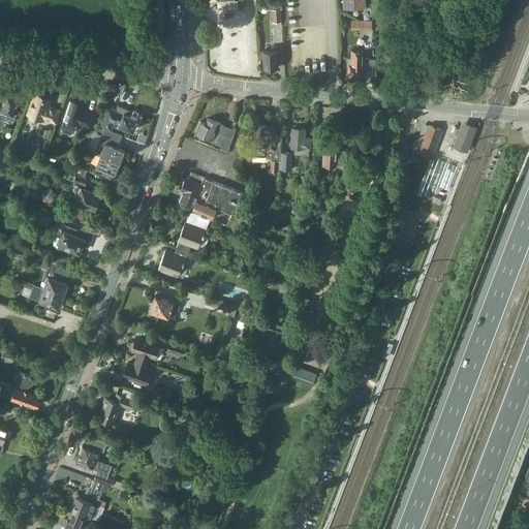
[(282,9),(281,0),(267,0),(268,9),(272,9),(273,22),(281,21),(281,9),(282,9)]
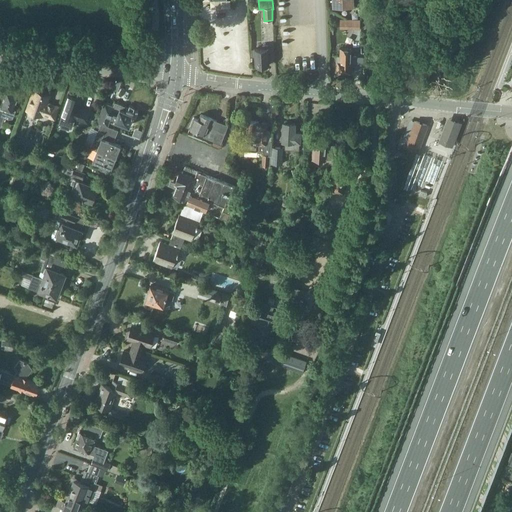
[(347,19),(347,29),(359,29),(359,20),(347,19)]
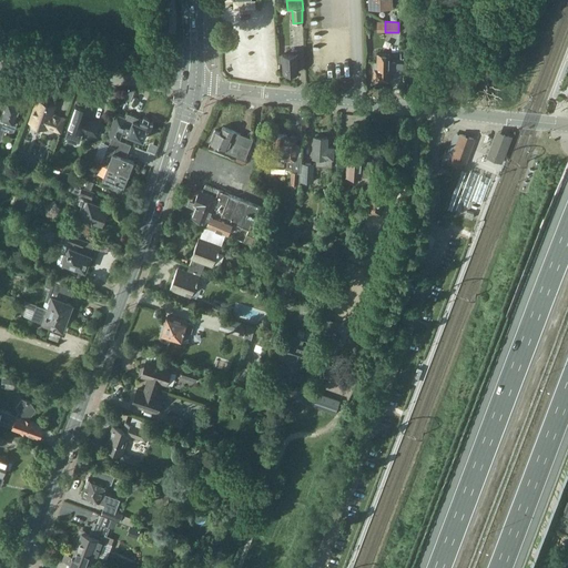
[(283,63),(283,72),(284,72),(285,74),(291,74),(292,72),(298,72),(297,53),(297,49),(292,50),(292,53),(282,54),(282,56),(277,56),(279,63),(283,63)]
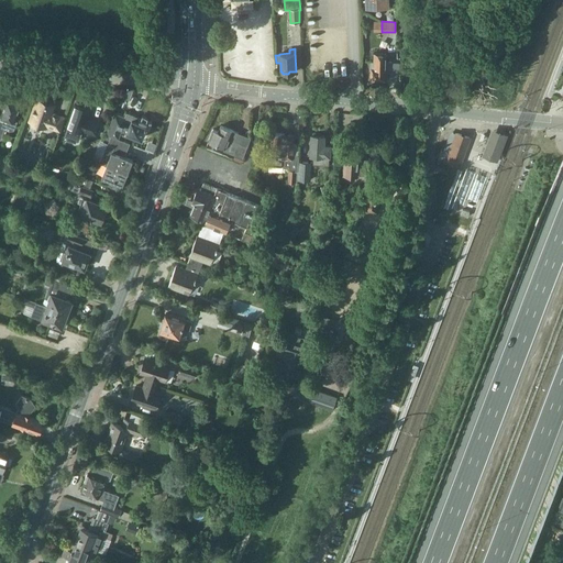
[(387,54),(374,53),(374,62),(371,62),(371,80),(386,80),(387,54)]
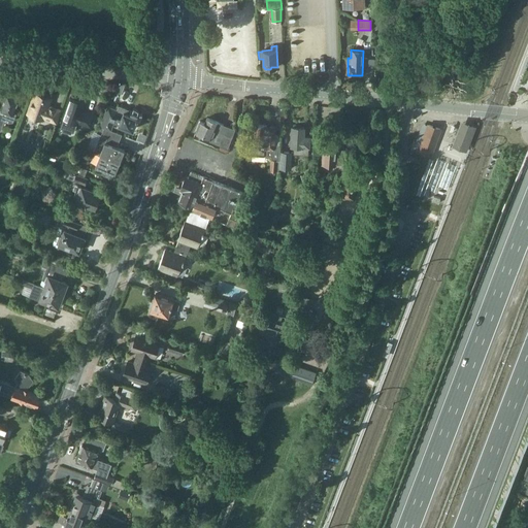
[(28,113),(43,119),(56,123),(60,110),(51,107),(47,106),(51,98),(35,93),(28,113)]
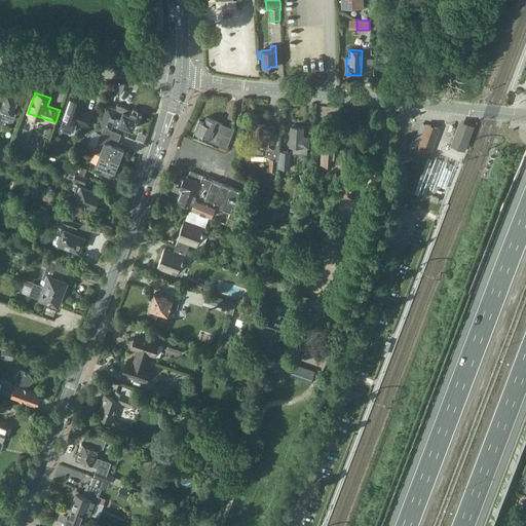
[(0,108),(0,129),(1,130),(4,120),(9,122),(13,121),(16,113),(14,113),(20,99),(17,99),(17,96),(12,95),(11,96),(6,94),(0,109),(0,108)]
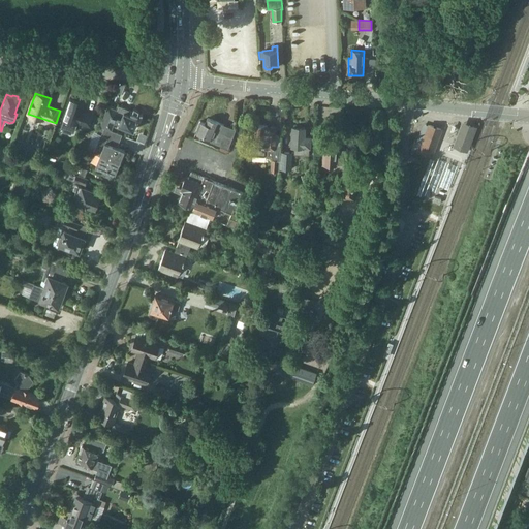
[(62,119),(64,119),(62,125),(74,129),(76,123),(79,124),(79,123),(91,127),(95,115),(86,112),(86,113),(83,112),(86,103),(69,98),(62,119)]
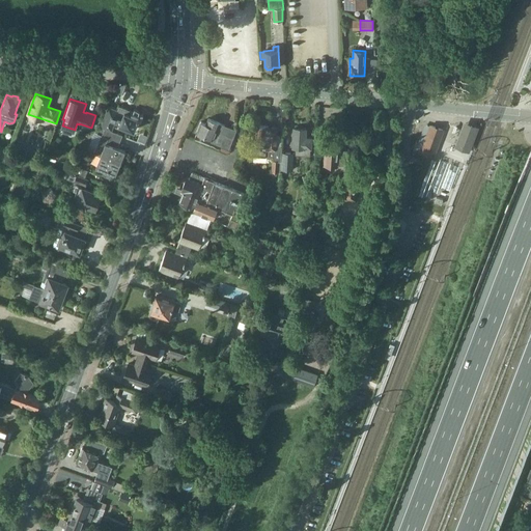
[(101,127),(105,129),(108,130),(110,131),(113,122),(116,114),(117,110),(109,106),(101,127)]
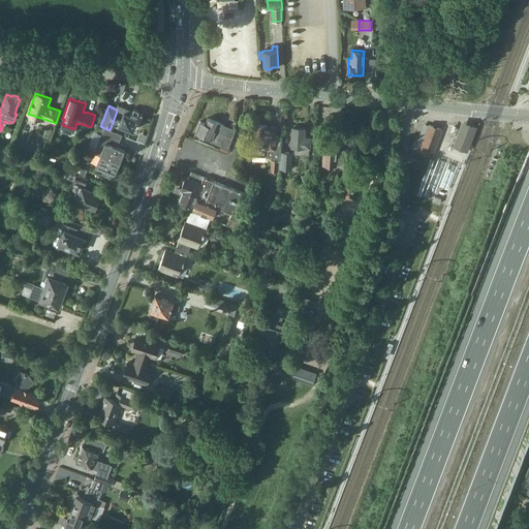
[(116,114),(113,122),(115,122),(133,130),(138,118),(137,117),(138,114),(119,105),(117,110),(116,114)]
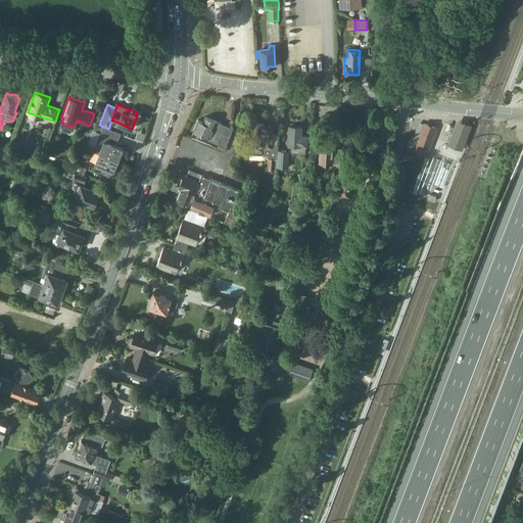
[(193,131),(209,137),(208,140),(225,146),(230,136),(218,132),(221,124),(217,122),(204,116),(202,122),(198,120),(193,131)]
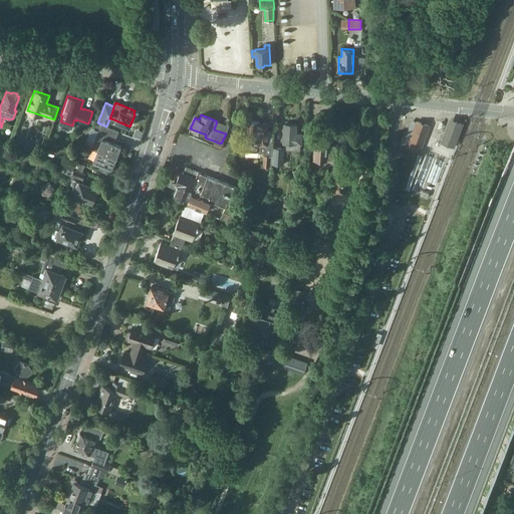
[(246,151),(264,152),(263,167),(269,167),(270,156),(271,156),(272,142),(266,141),(267,123),(260,122),(260,120),(248,120),(246,140),(247,140),(246,151)]
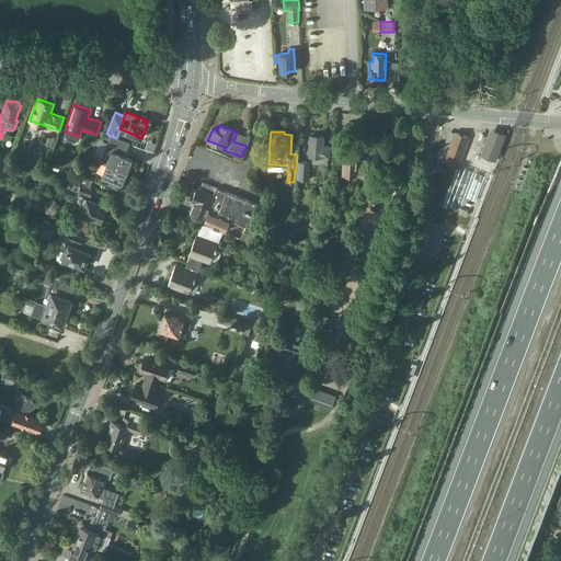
[(453,132),(443,159),(446,160),(445,162),(448,163),(449,161),(458,164),(468,137),(453,132)]
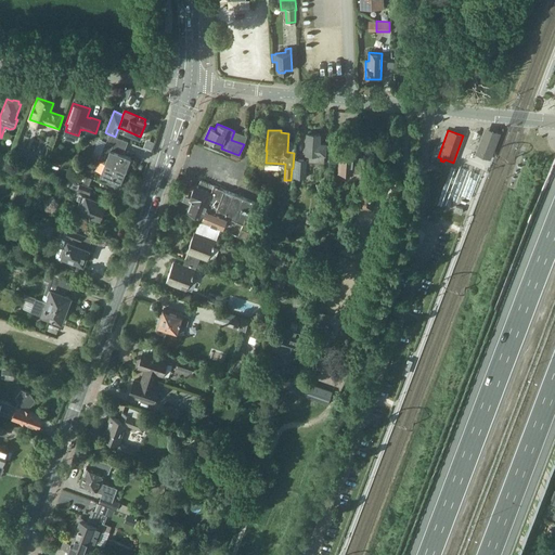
[(490,130),(486,132),(478,154),(488,157),(494,142),(497,143),(500,133),(490,130)]
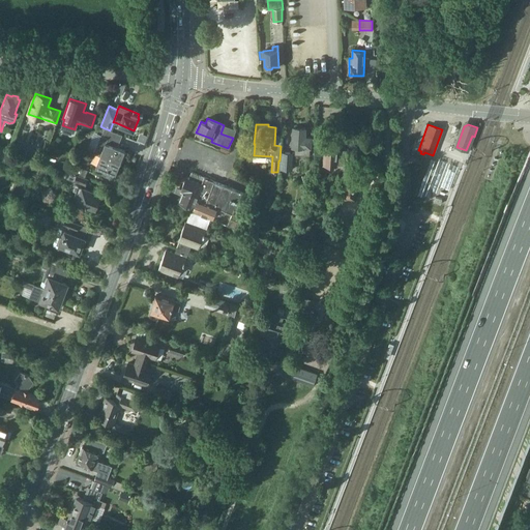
[(292,146),(295,147),(295,154),(310,154),(310,146),(311,146),(312,136),(304,136),(305,127),(300,126),(301,125),(295,125),(295,126),(293,126),(292,146)]
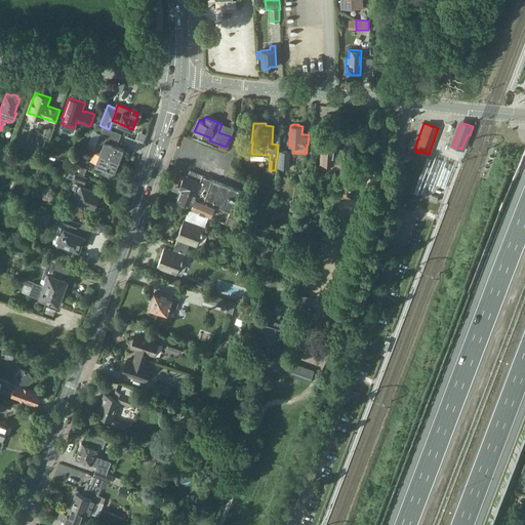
[(104,127),(93,152),(94,152),(99,154),(118,161),(122,149),(117,147),(121,134),(119,133),(109,129),(107,128),(104,127)]
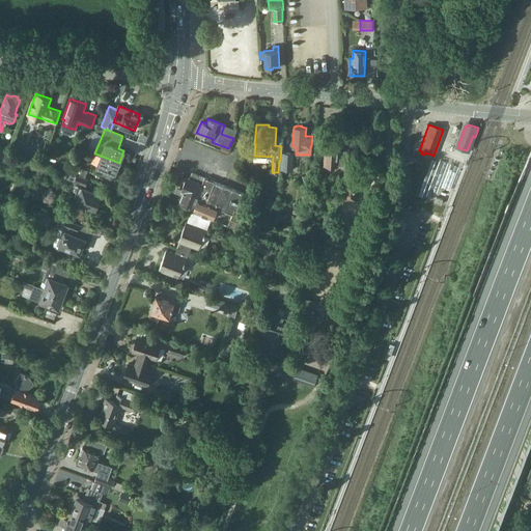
[(337,165),(339,142),(327,141),(325,164),(337,165)]
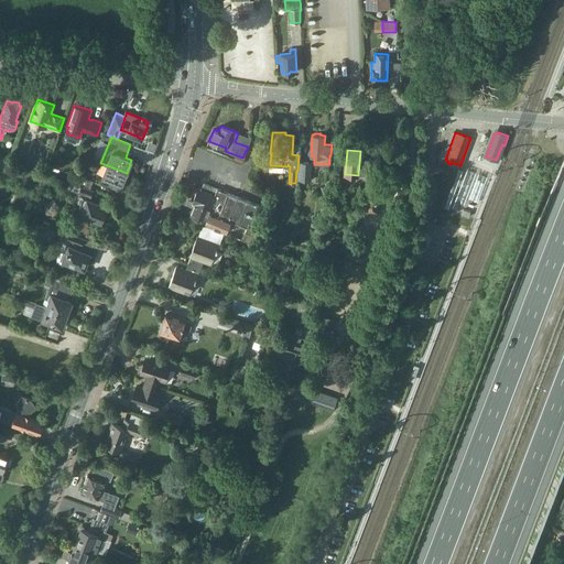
[(0,155),(0,163),(7,166),(9,159),(0,155)]
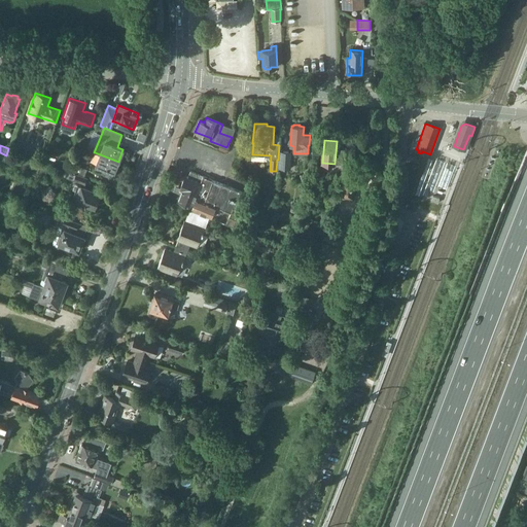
[(290,168),(291,151),(281,151),(280,168),(290,168)]
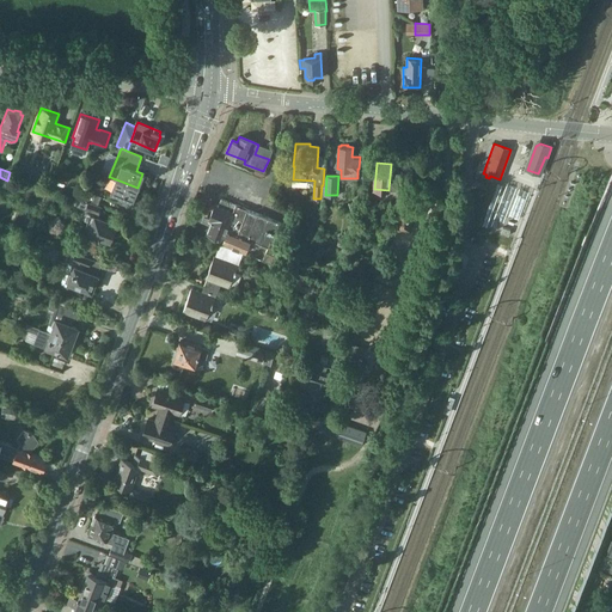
[(104,187),(111,190),(110,193),(132,202),(138,188),(116,179),(115,181),(109,177),(104,187)]
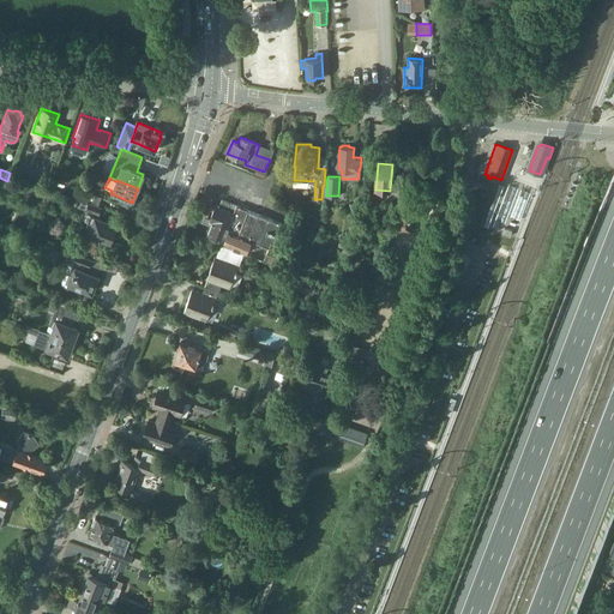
[(98,204),(101,196),(83,190),(80,197),(98,204)]
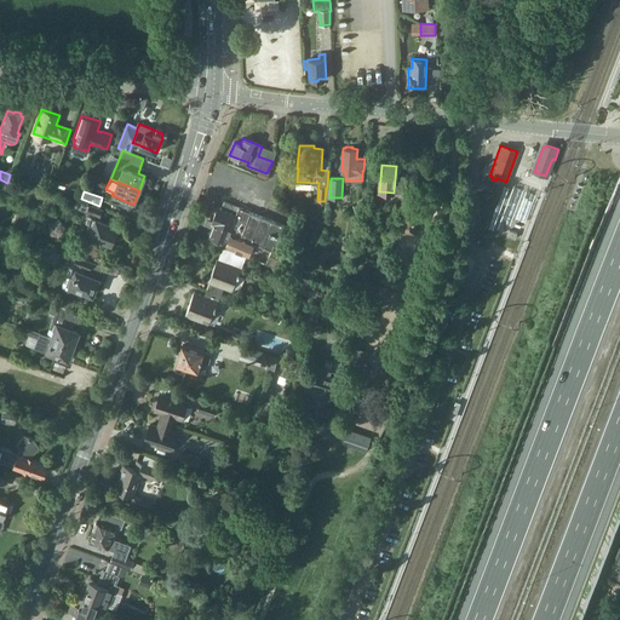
[(81,201),(79,208),(99,216),(102,210),(81,201)]
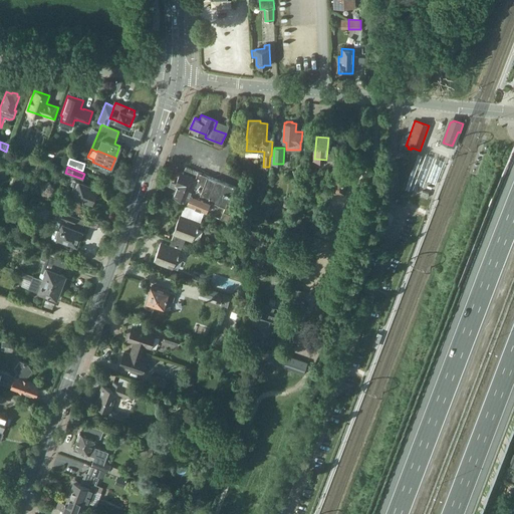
[(225,207),(224,212),(221,218),(229,222),(232,215),(230,214),(240,189),(186,167),(184,173),(182,173),(180,173),(177,182),(178,184),(174,196),(191,202),(190,206),(206,212),(210,201),(225,207)]
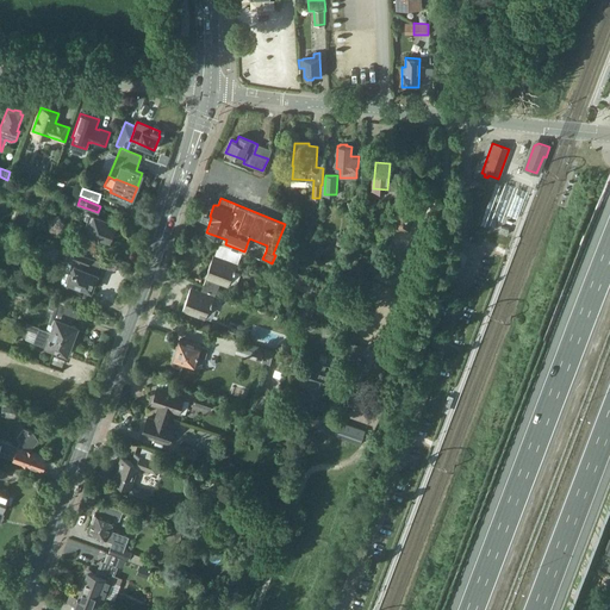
[(399,206),(397,228),(409,229),(411,207),(399,206)]
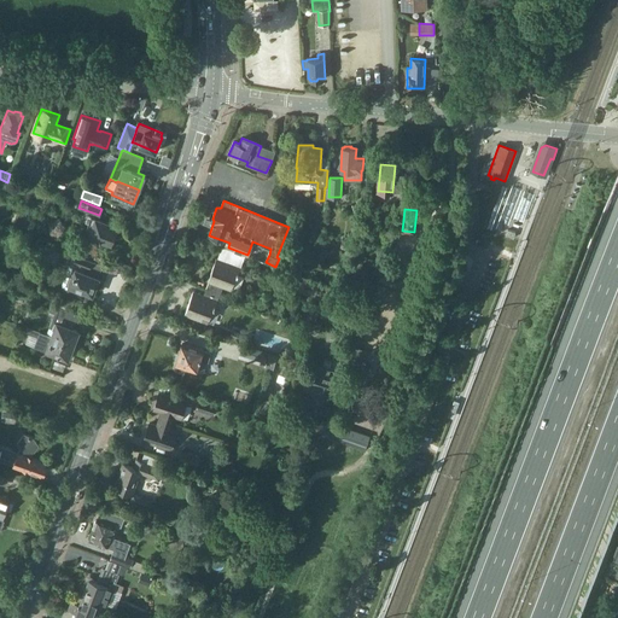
[(91,216),(88,223),(85,232),(111,242),(117,226),(91,216)]
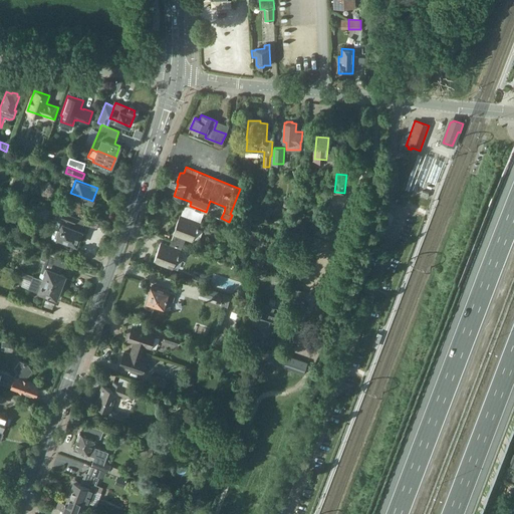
[(283,206),(289,209),(291,202),(285,200),(283,206)]
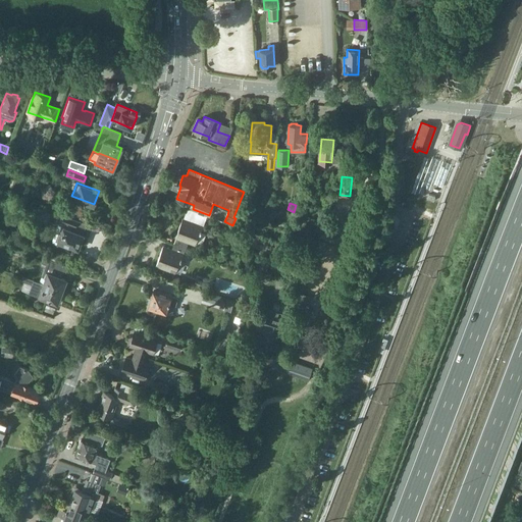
[(31,204),(27,215),(47,223),(48,221),(58,224),(53,240),(53,242),(54,244),(58,245),(59,241),(77,248),(77,247),(81,247),(82,242),(81,240),(83,233),(70,229),(72,225),(75,226),(77,220),(38,206),(31,204)]
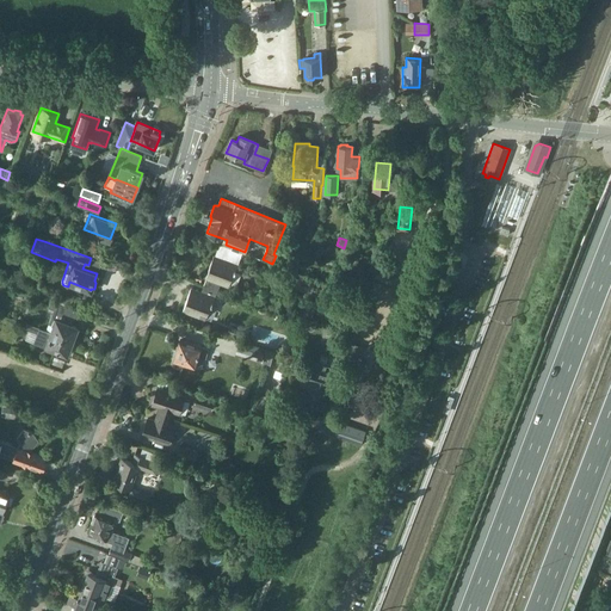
[(207,278),(204,285),(217,290),(218,290),(221,284),(235,289),(241,273),(235,271),(238,264),(214,255),(204,277),(207,278)]
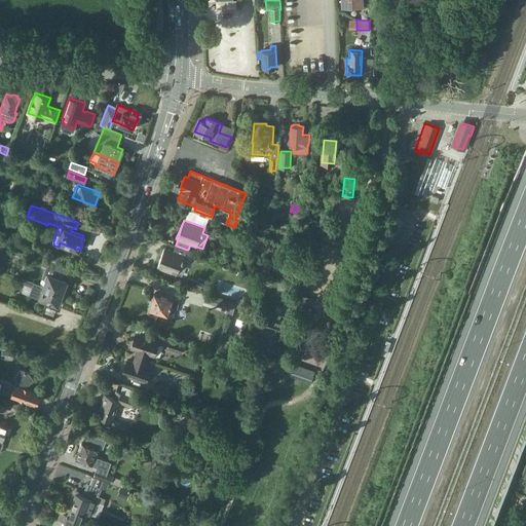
[(308,232),(309,235),(307,241),(314,243),(320,231),(317,227),(313,226),(310,227),(308,232)]
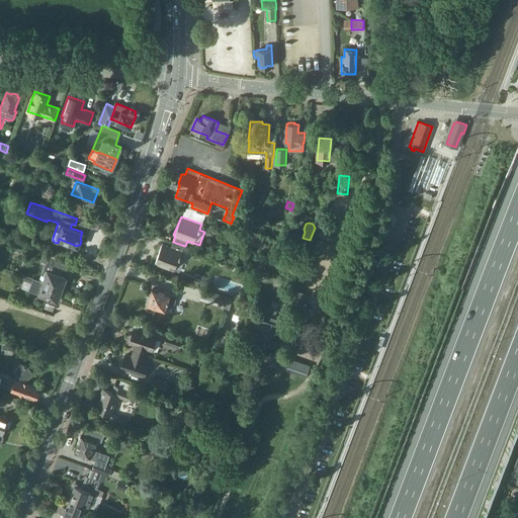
[(380,224),(375,238),(387,243),(393,229),(380,224)]
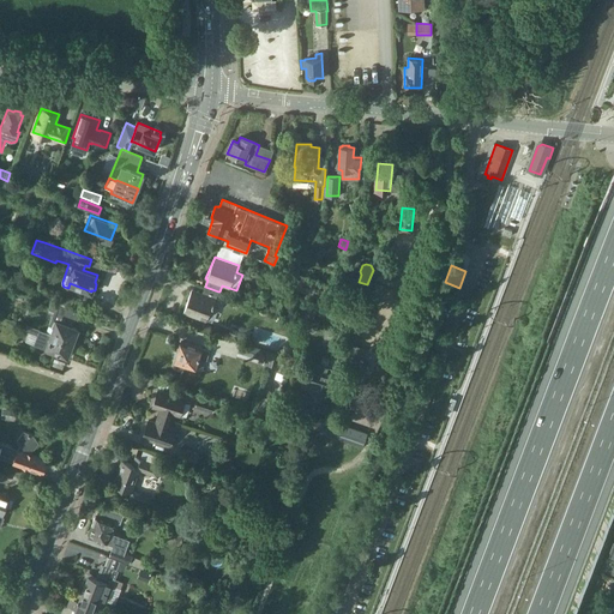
[(280,270),(277,278),(294,284),(296,276),(280,270)]
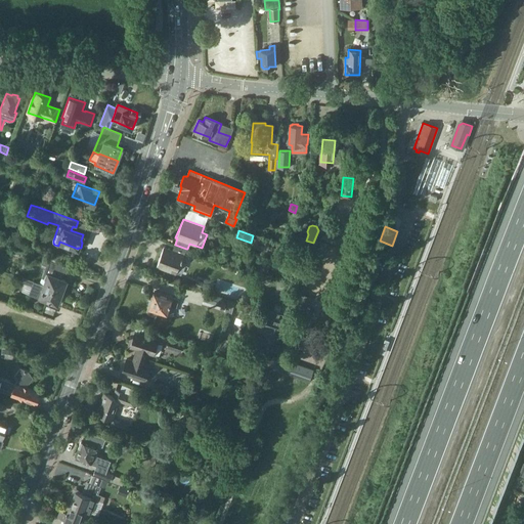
[(252,245),(273,253),(273,255),(278,257),(282,248),(276,246),(275,249),(269,247),(270,243),(255,236),(252,245)]
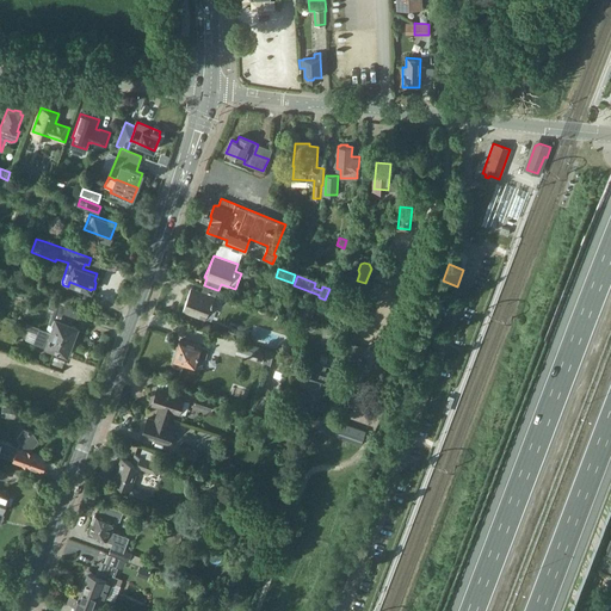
[(191,288),(183,310),(204,319),(211,302),(213,303),(218,290),(204,285),(202,291),(191,288)]
